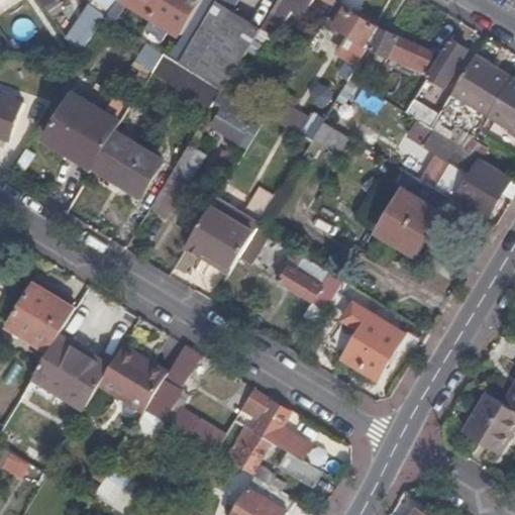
[(96,0),(88,6),(102,16),(103,14),(113,0),(96,0)]
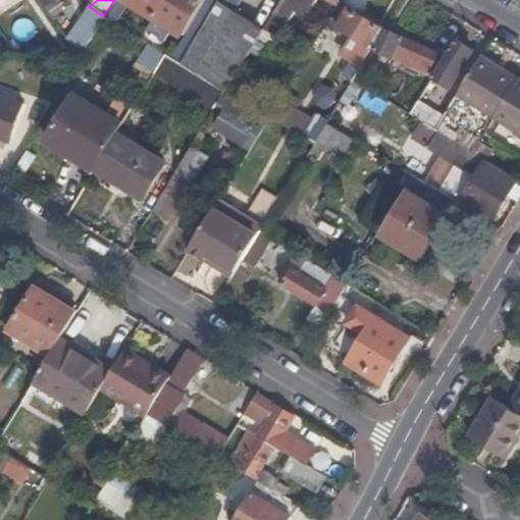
[(114,0),(104,14),(113,20),(125,0),(132,0),(152,13),(160,0),(114,0)]
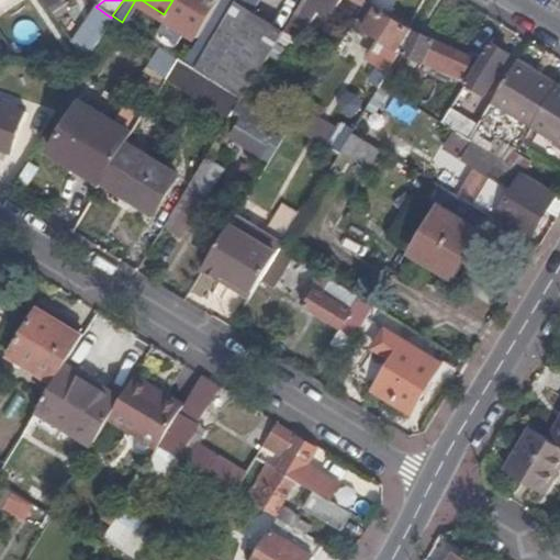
[(172,0),(164,14),(197,35),(219,0),(172,0)]
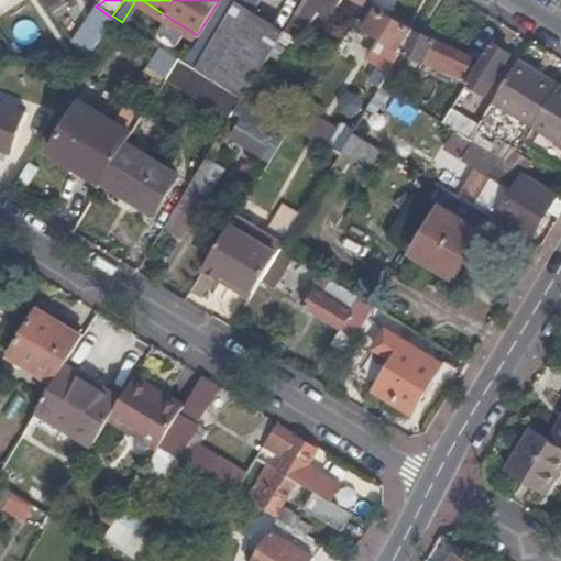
[(219,0),(197,35),(183,59),(205,72),(241,95),(242,95),(283,29),(252,10),(257,0),(219,0)]
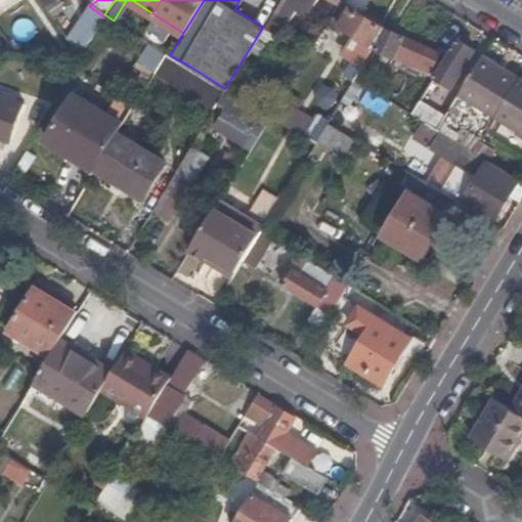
[(279,0),(274,9),(286,15),(289,17),(300,0),(279,0)]
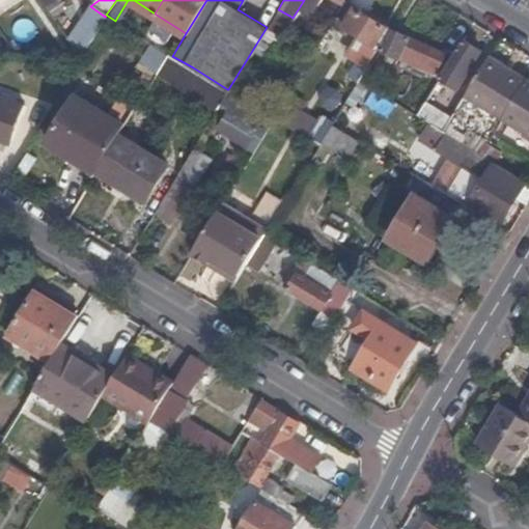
[(376,47),(388,27),(353,5),(341,24),(358,35),(347,53),(365,63),(376,47)]
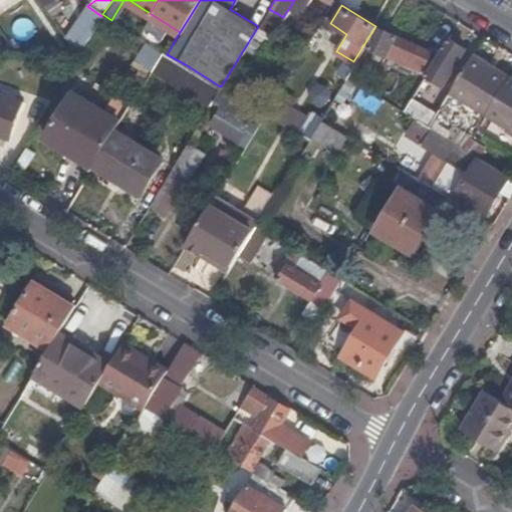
[(87,6),(67,39),(78,55),(101,16),(87,6)]
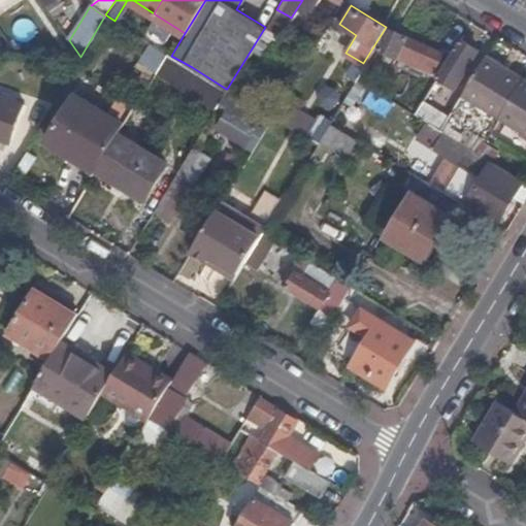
[(276,9),(265,27),(276,34),(288,15),(276,9)]
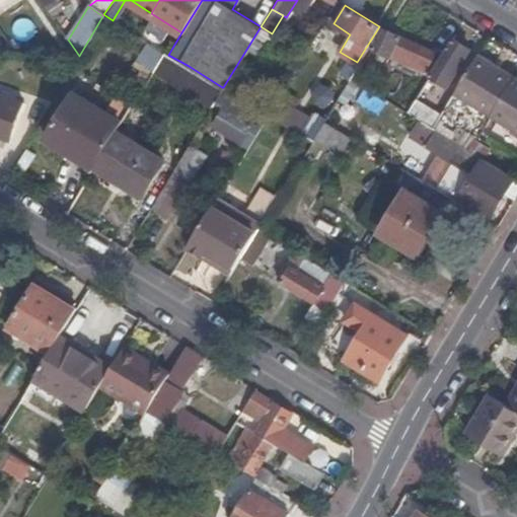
[(435,52),(379,26),(367,46),(425,72),(435,52)]
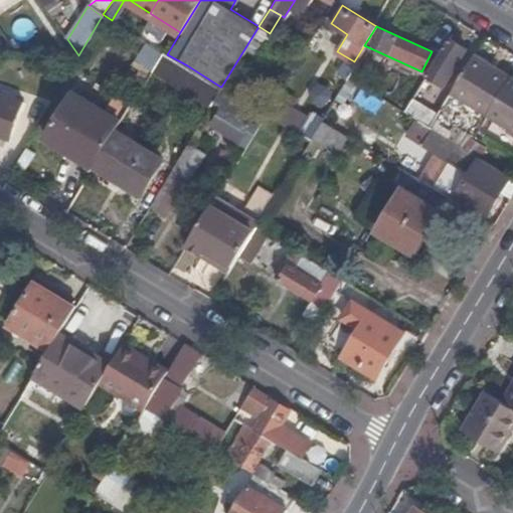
[(464,48),(447,38),(424,73),(441,84),(453,66),(456,61),(464,48)]
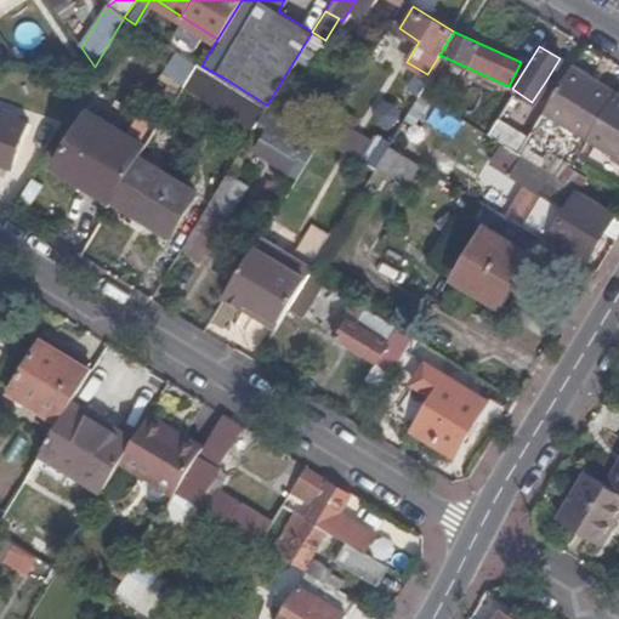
[(365,125),(390,67),(364,56),(339,114),(365,125)]
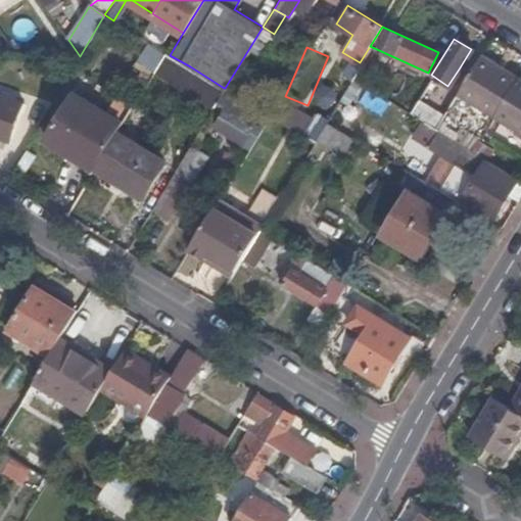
[(520,78),(480,53),(456,92),(520,132),(520,78)]
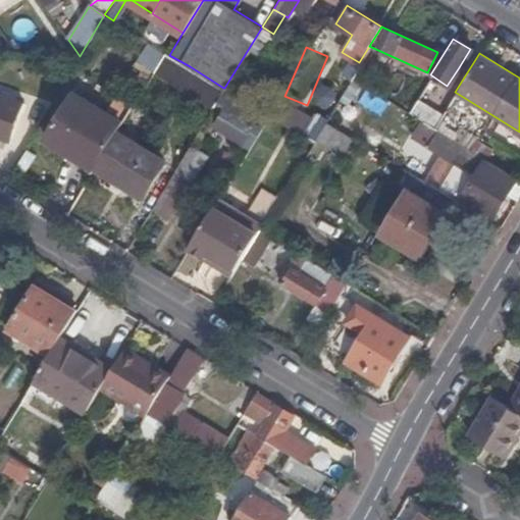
[(223,88),(190,66),(186,73),(180,70),(178,75),(217,99),(223,88)]
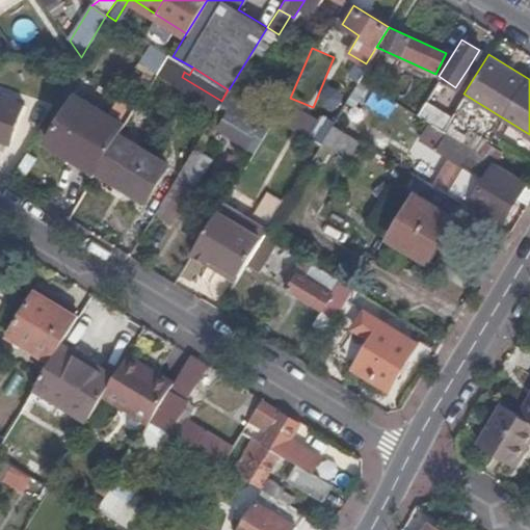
[(272,117),(229,89),(228,89),(221,101),(220,103),(229,107),(217,127),(254,149),(260,139),(272,117)]
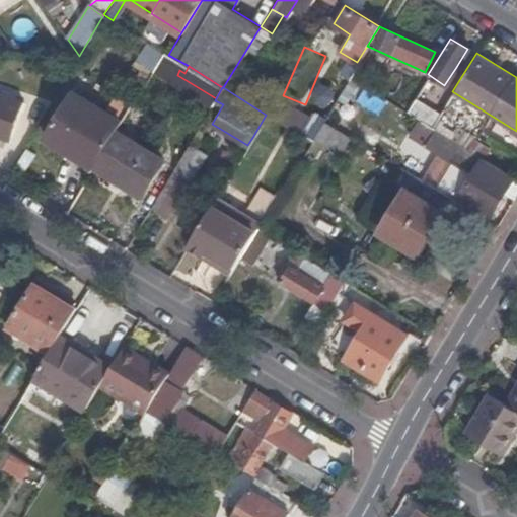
[(23,99),(0,92),(0,136),(10,139),(23,99)]
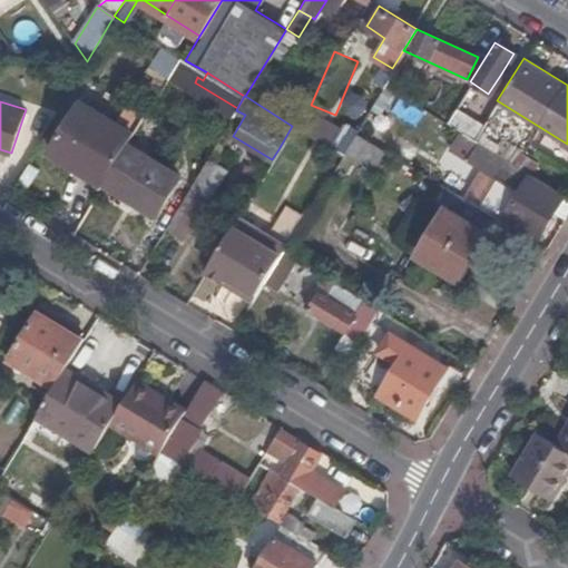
[(48,150),(101,184),(128,142),(131,135),(111,121),(79,101),(48,150)]
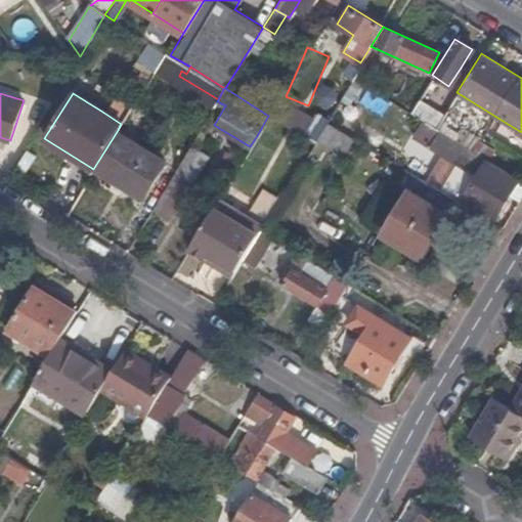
[(121,124),(131,106),(114,94),(102,112),(121,124)]
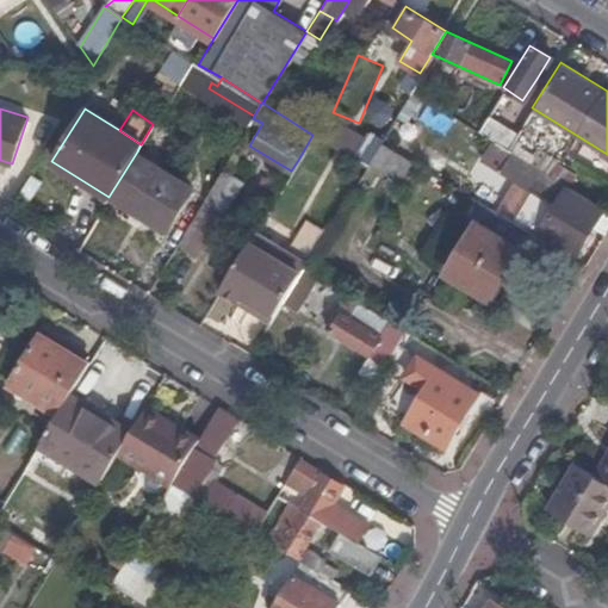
[(485,116),(476,131),(507,149),(515,135),(485,116)]
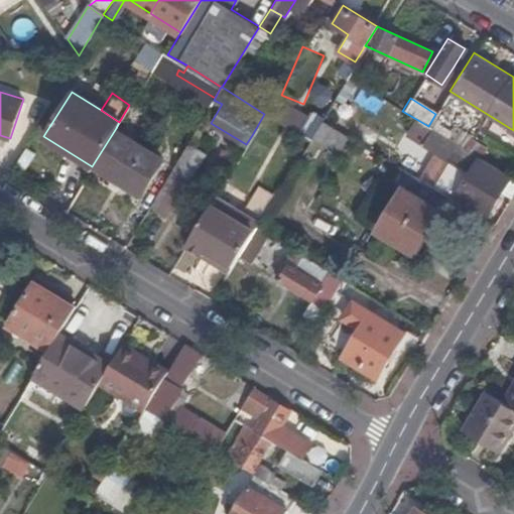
[(350,137),(323,121),(312,139),(339,155),(350,137)]
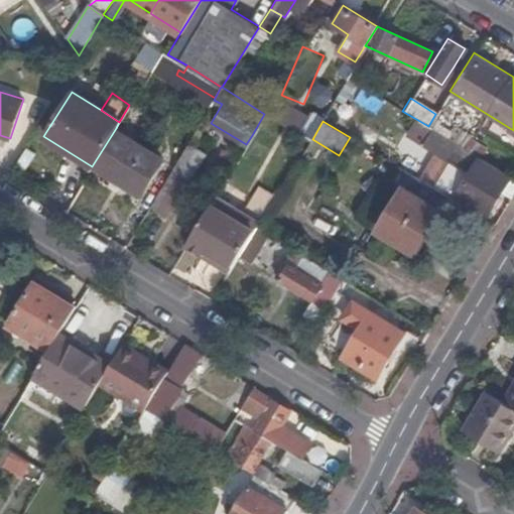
[(165,159),(116,128),(92,166),(141,198),(165,159)]
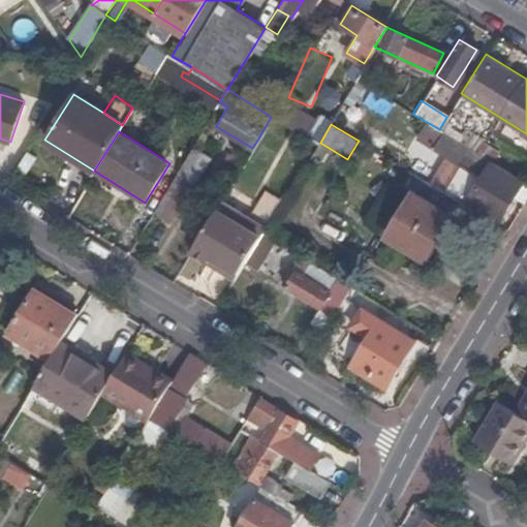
[(500,190),(521,203),(526,193),(526,183),(444,133),(434,150),(475,175),(476,175),(483,179),(477,187),(472,184),(465,195),(470,198),(466,206),(497,225),(509,204),(496,196),(500,190)]
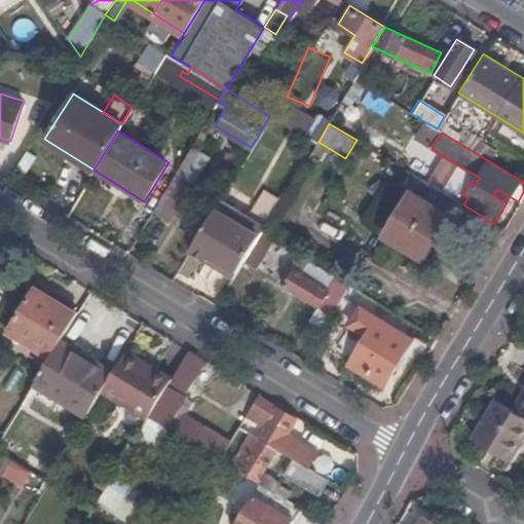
[(410,172),(446,194),(450,187),(414,165),(410,172)]
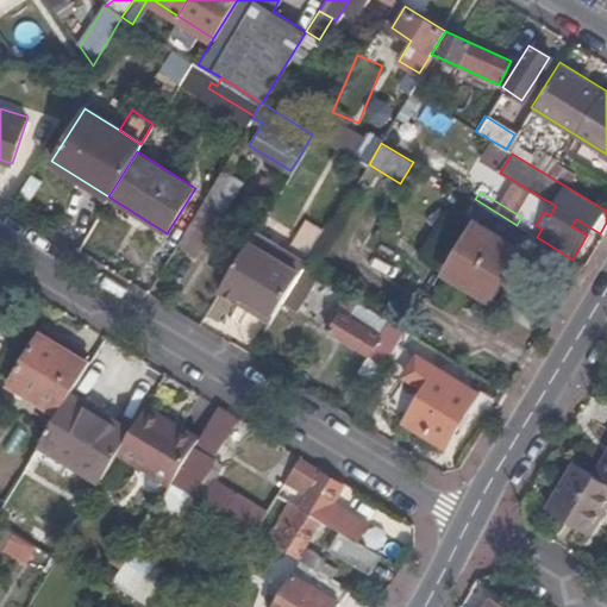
[(224,211),(204,198),(176,243),(196,255),(224,211)]
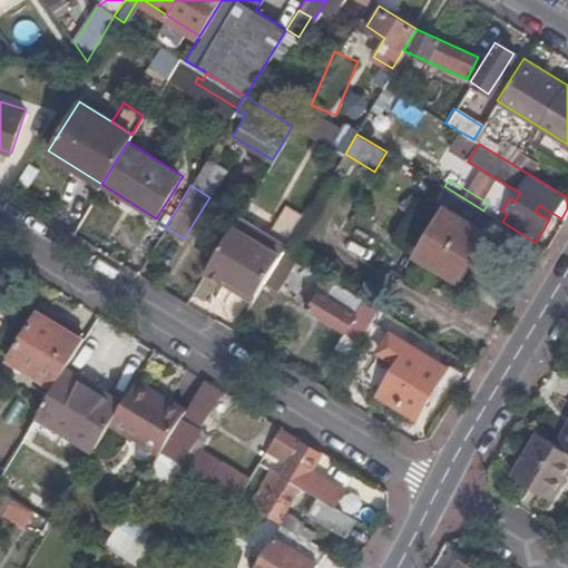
[(492,215),(497,208),(488,203),(483,211),(492,215)]
